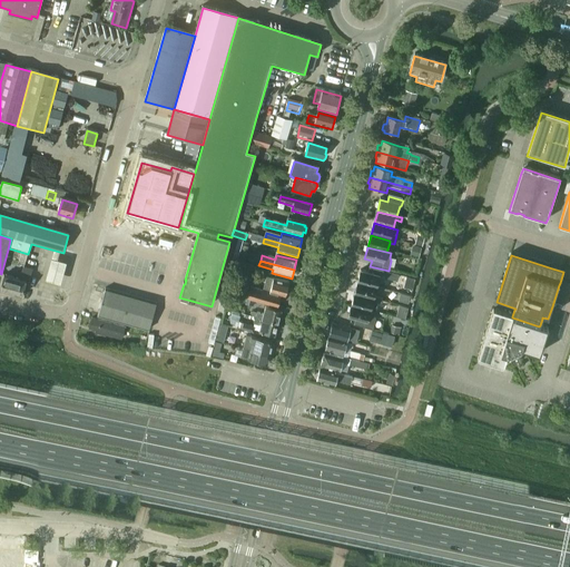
[(67,266),(51,263),(46,284),(61,287),(67,266)]
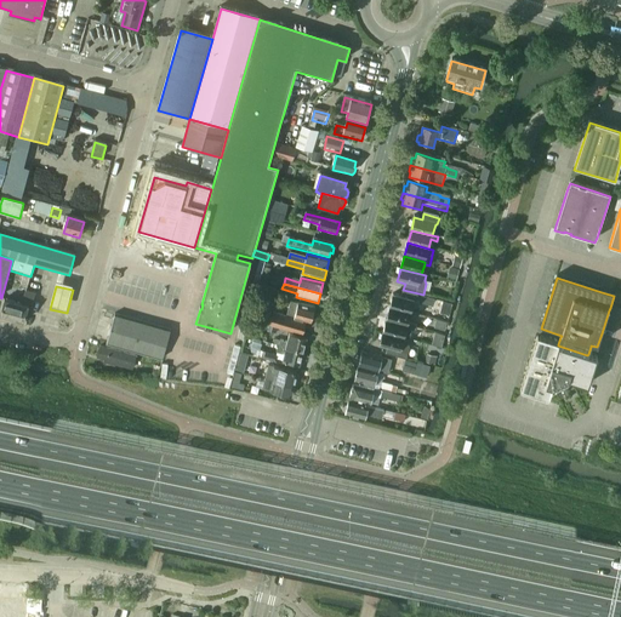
[(5,302),(0,316),(23,324),(28,309),(29,310),(34,295),(26,292),(22,307),(5,302)]
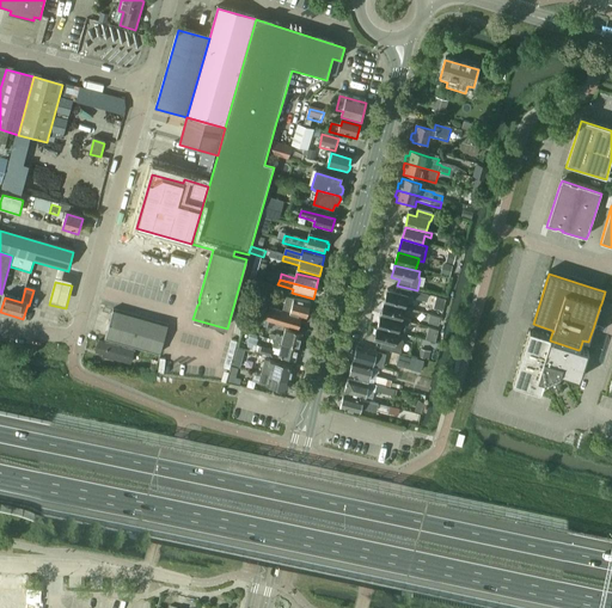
[(387,292),(384,305),(404,311),(408,299),(410,299),(411,293),(397,288),(395,294),(387,292)]
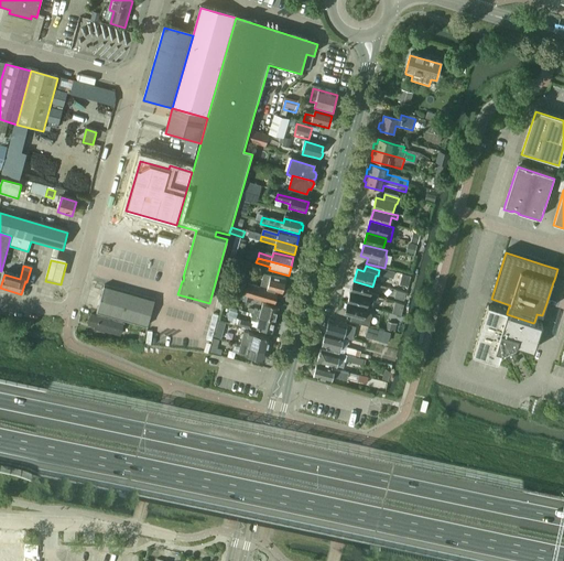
[(260,290),(278,294),(282,295),(282,294),(284,293),(285,290),(284,288),(285,282),(263,277),(260,289),(260,290)]
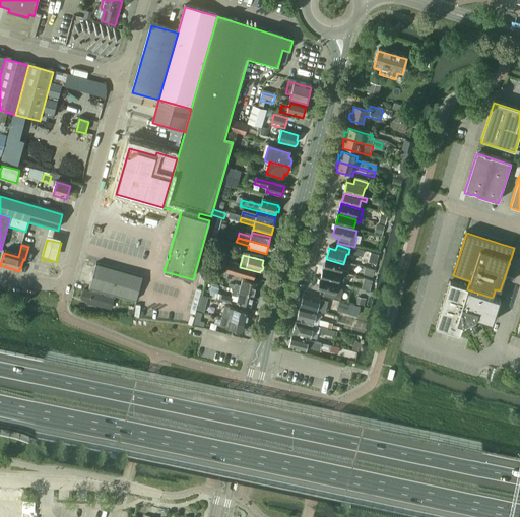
[(343,264),(326,259),(323,270),(340,274),(339,277),(340,277),(340,276),(343,277),(344,273),(341,272),(343,264)]
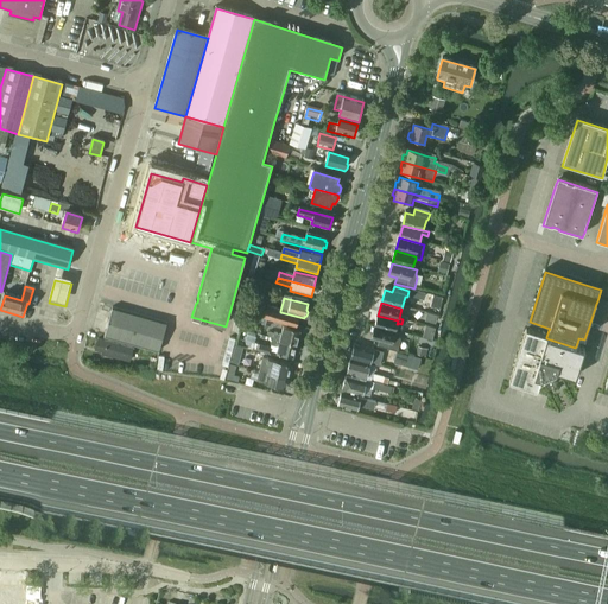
[(267,307),(263,320),(296,330),(299,317),(280,312),(280,311),(267,307)]
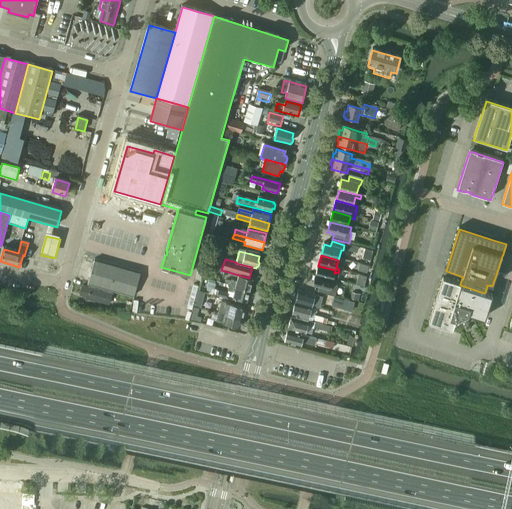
[(94,261),(87,285),(134,298),(141,274),(139,274),(137,273),(131,271),(107,265),(94,261)]
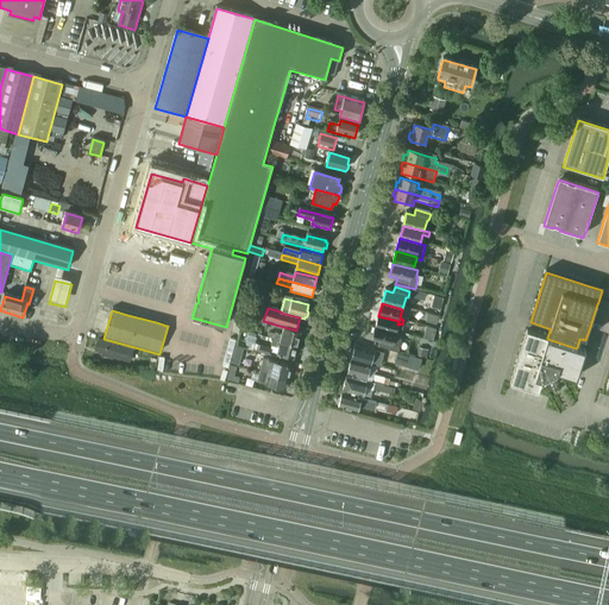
[(399,321),(378,316),(375,328),(401,335),(403,325),(402,325),(399,323),(399,325),(397,325),(399,321)]
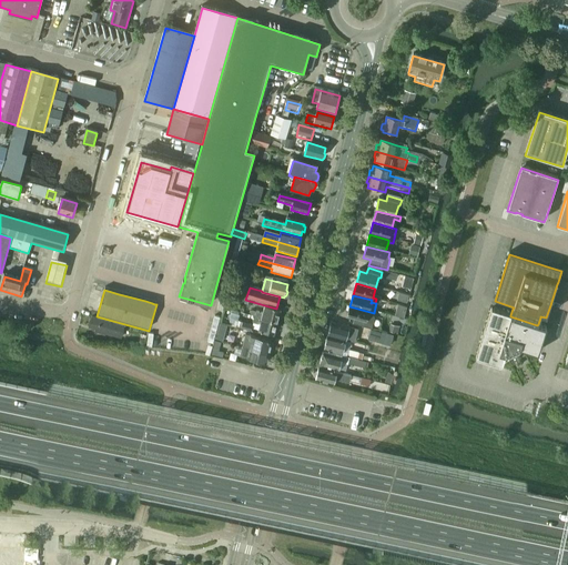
[(353,325),(354,326),(366,330),(369,330),(372,331),(374,321),(373,316),(374,313),(350,306),(347,319),(354,320),(353,325)]
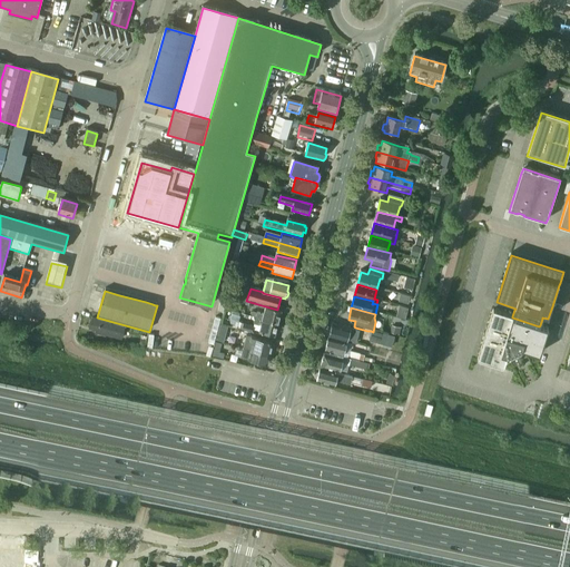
[(255,320),(277,326),(281,314),(281,313),(265,309),(263,316),(257,315),(255,320)]
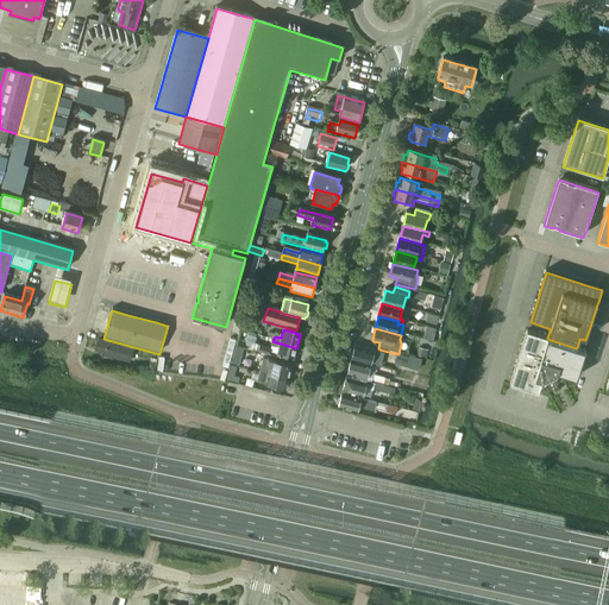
[(510,385),(538,395),(542,380),(546,378),(550,385),(557,382),(553,376),(557,373),(570,378),(577,379),(585,352),(527,333),(522,346),(510,385)]
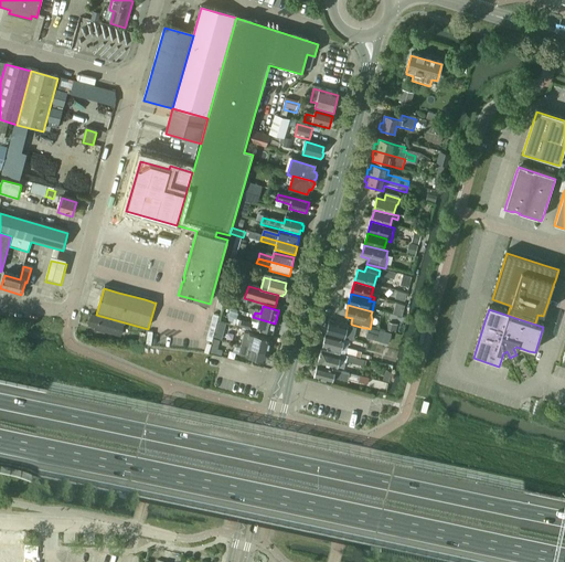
[(275,324),(253,317),(252,324),(257,325),(256,330),(272,335),(275,324)]
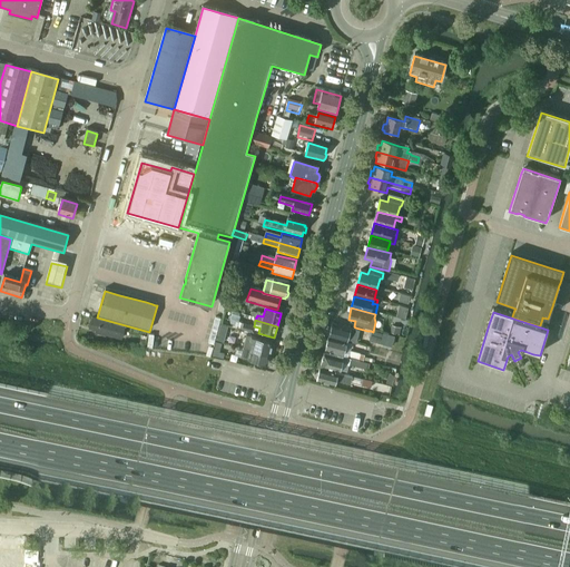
[(125,330),(92,321),(89,331),(98,333),(97,336),(106,339),(106,338),(121,341),(125,330)]
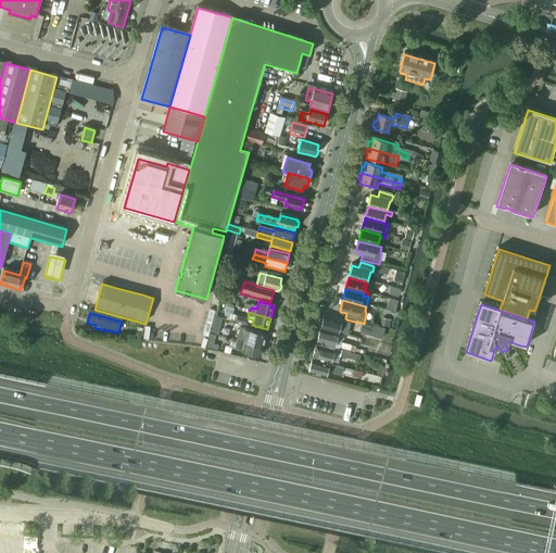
[(236,324),(243,326),(245,327),(248,319),(238,317),(236,324)]
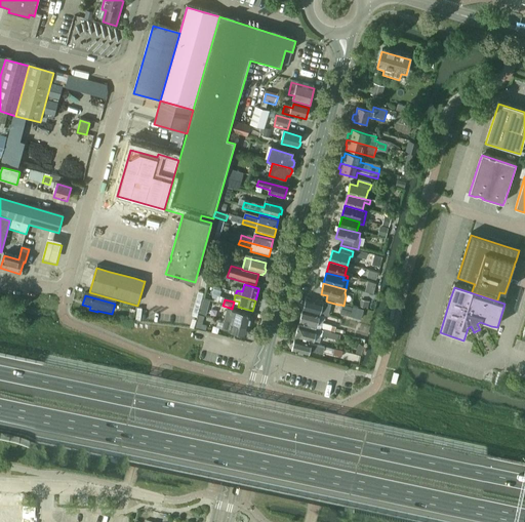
[(306,299),(303,312),(320,316),(327,319),(330,307),(323,305),(306,299)]
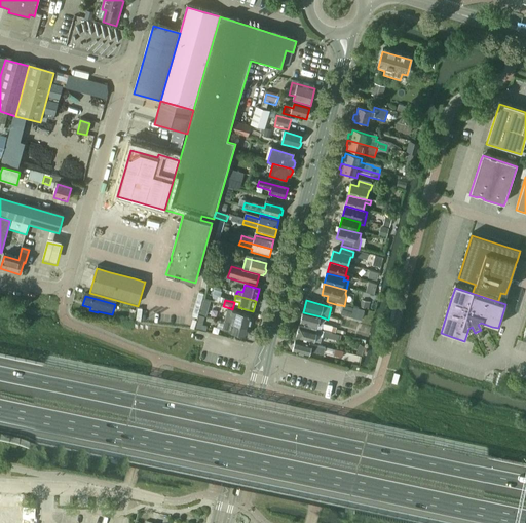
[(227,311),(225,322),(249,329),(250,325),(252,326),(253,321),(251,321),(252,318),(227,311)]
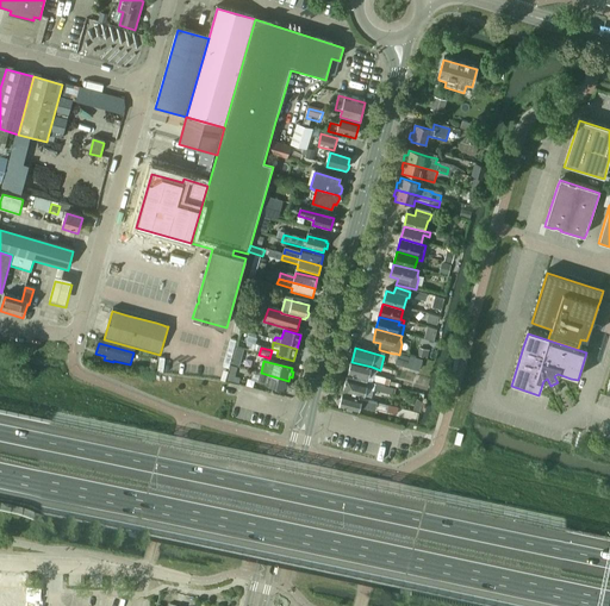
[(347,367),(346,372),(348,374),(348,375),(368,381),(372,367),(352,362),(350,367),(347,367)]
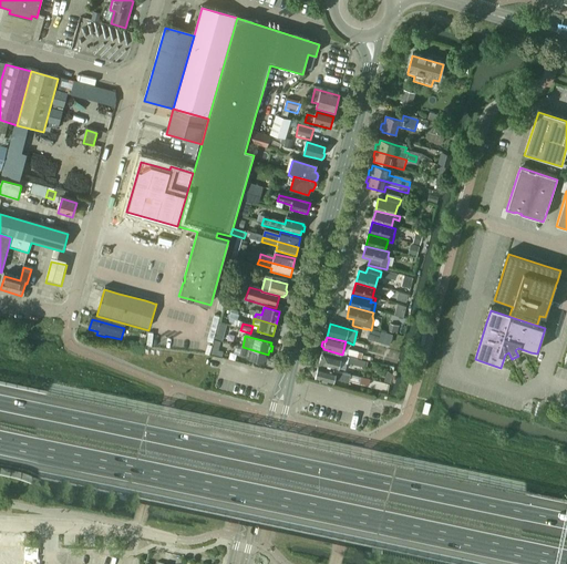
[(215,342),(212,357),(222,359),(223,355),(218,354),(220,344),(215,342)]
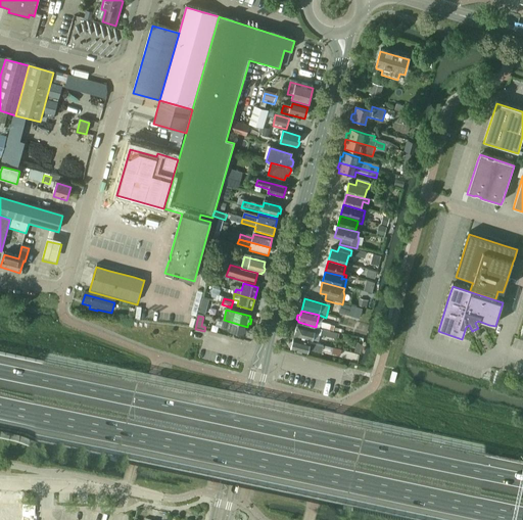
[(222,325),(221,330),(227,332),(245,336),(247,327),(224,320),(223,321),(222,325)]
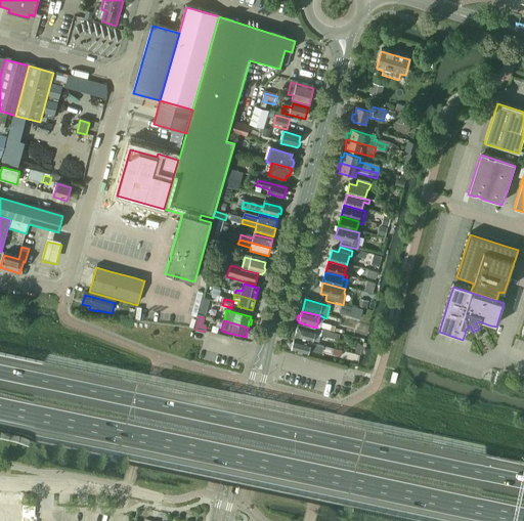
[(297,327),(294,338),(312,343),(313,336),(320,338),(321,337),(322,332),(315,330),(315,332),(297,327)]
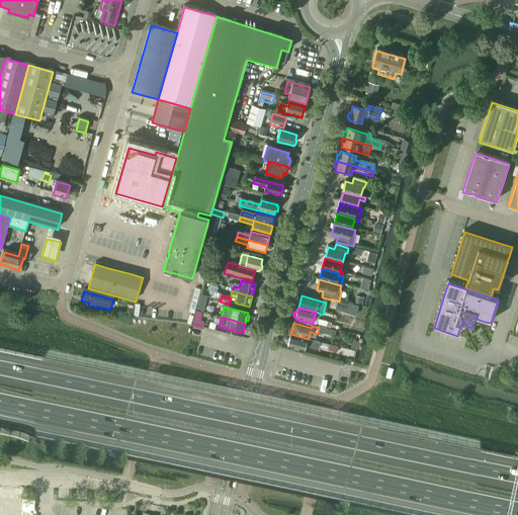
[(287,340),(286,344),(287,346),(287,347),(305,352),(306,348),(319,351),(319,350),(320,344),(307,341),(290,336),(289,340),(287,340)]
